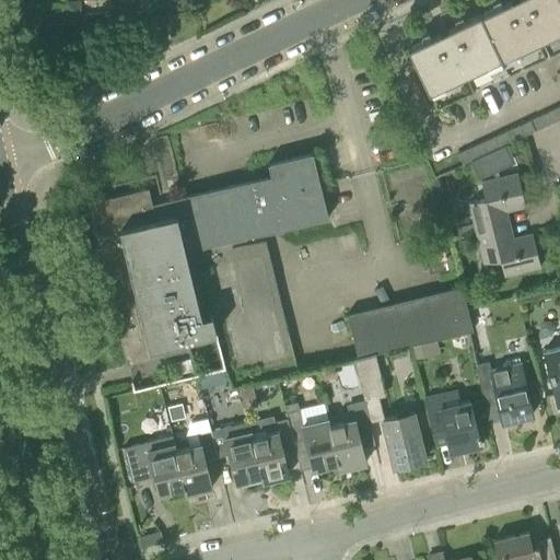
[(151,0),(141,0),(141,11),(152,11),(151,0)]
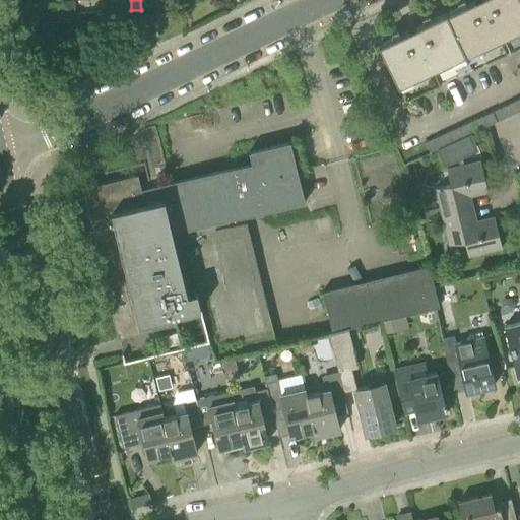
[(465,56),(519,28),(519,0),(473,0),(446,13),(464,55),(465,56)]
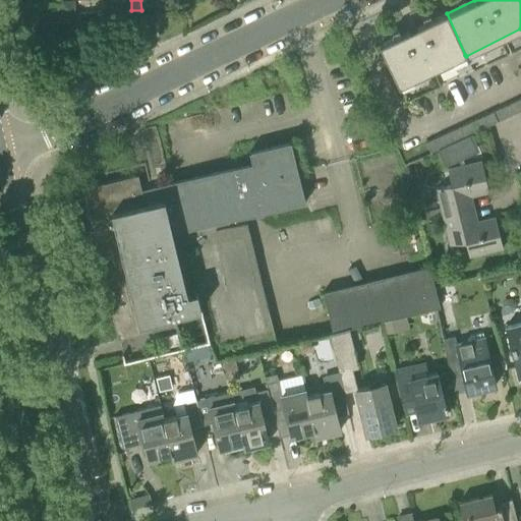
[(74,14),(74,12),(73,1),(60,1),(61,14),(72,14),(74,14)]
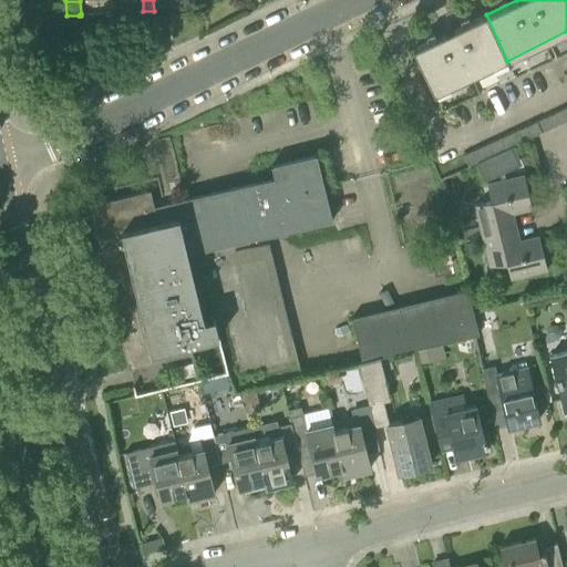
[(506,60),(486,14),(486,13),(454,29),(453,27),(444,31),(446,33),(413,49),(435,94),(506,60)]
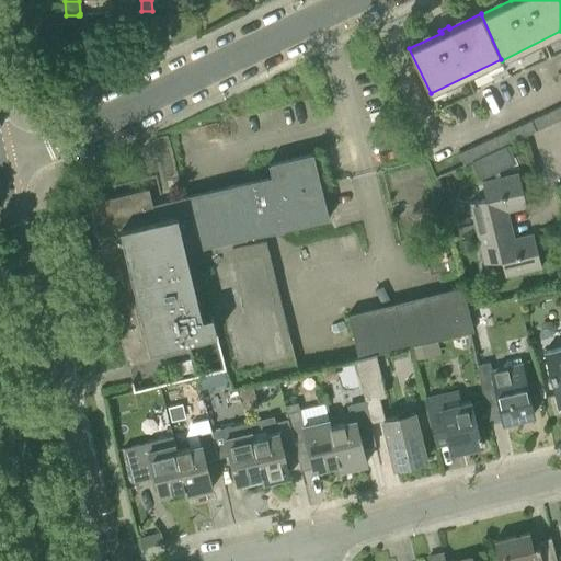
[(560,119),(556,109),(544,114),(548,125),(560,119)]
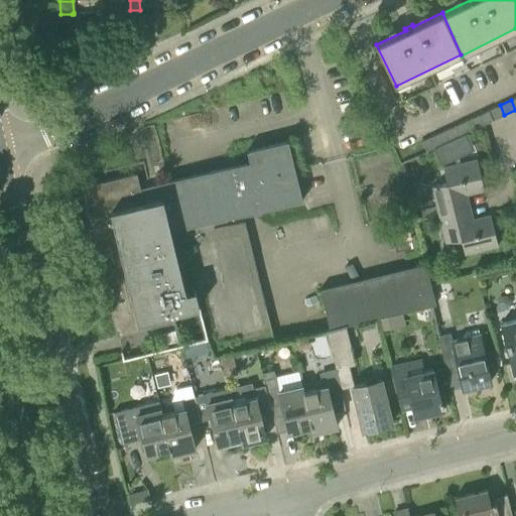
[(504,115),(500,105),(489,111),(493,120),(504,115)]
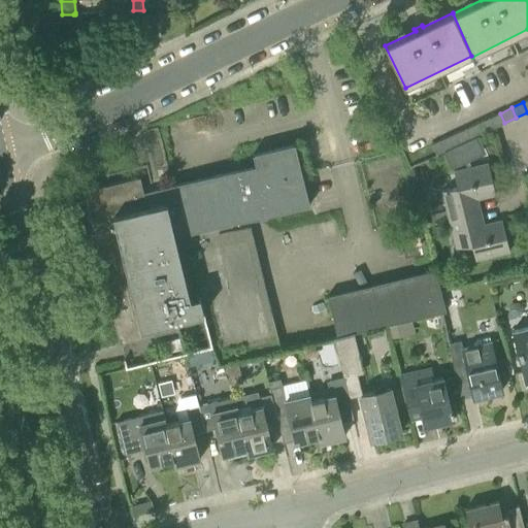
[(504,123),(500,113),(489,119),(493,128),(504,123)]
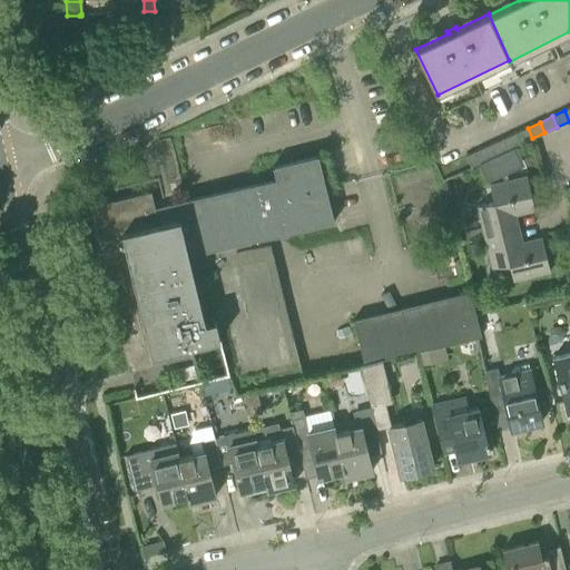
[(532,138),(528,128),(516,134),(520,144),(532,138)]
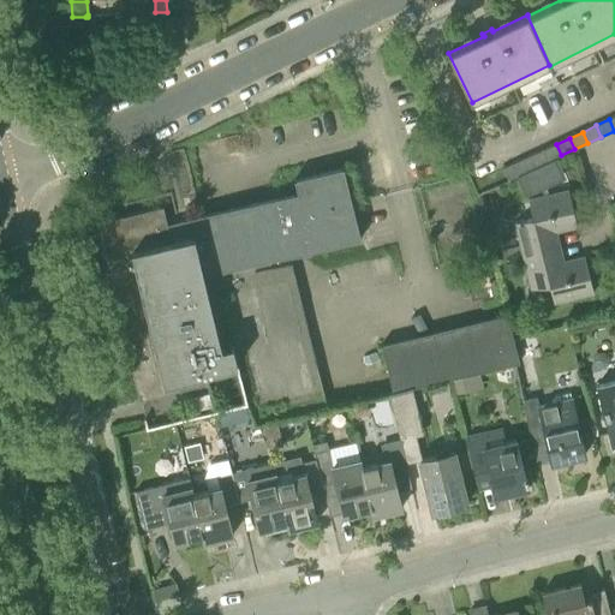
[(561,155),(556,144),(543,150),(548,162),(553,160),(561,155)]
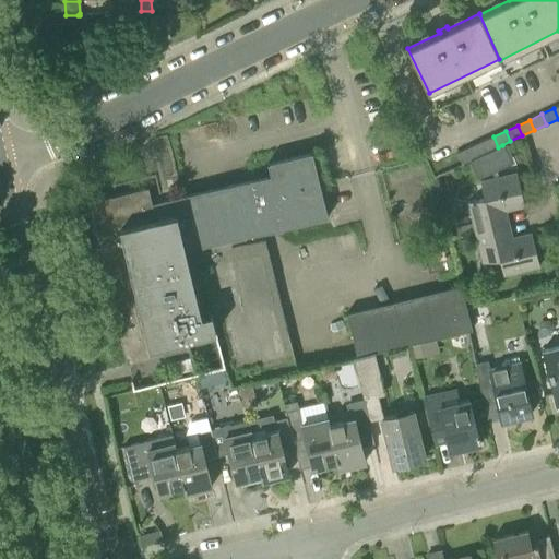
[(498,147),(494,137),(482,142),(486,153),(498,147)]
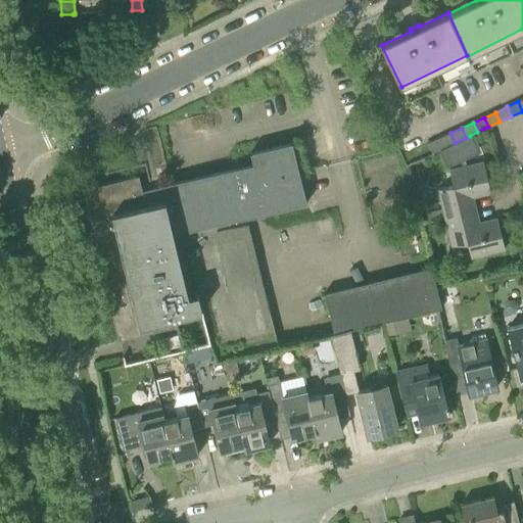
[(455,143),(450,133),(439,138),(443,148),(447,146),(455,143)]
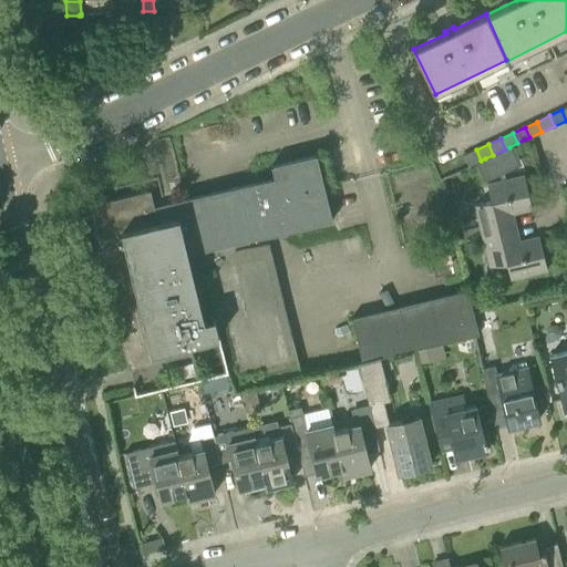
[(493,155),(485,158),(493,175),(517,164),(509,147),(505,150),(493,155)]
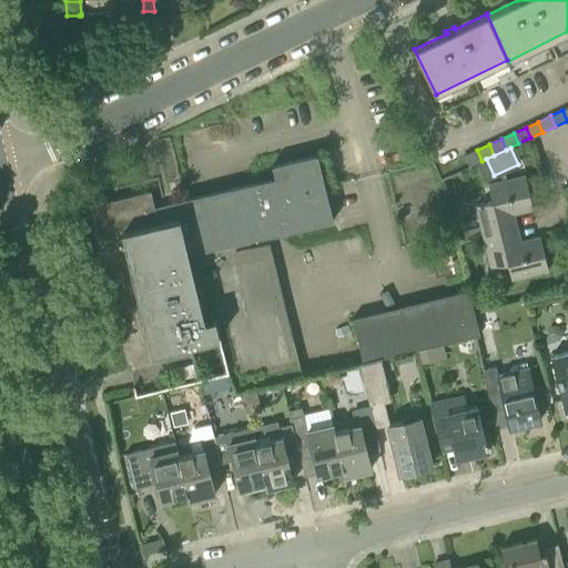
[(482,161),(477,150),(465,155),(469,166),(482,161)]
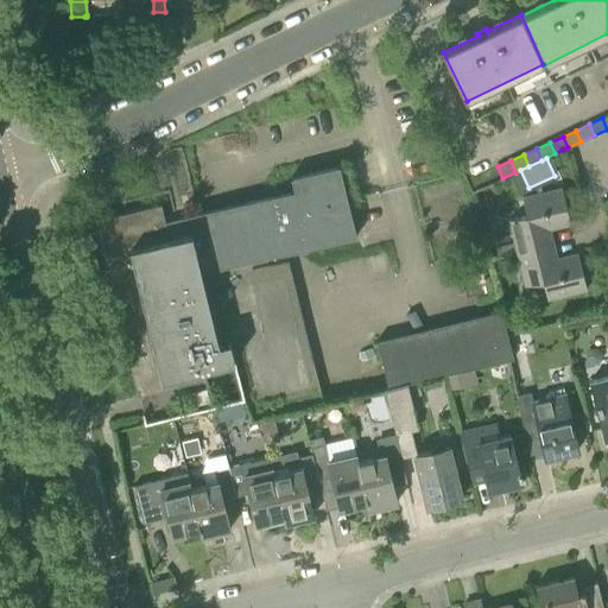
[(95,220),(138,394),(158,390),(156,381),(223,365),(201,273),(356,235),(340,166),(291,178),(295,191),(197,215),(198,220),(166,228),(160,203),(95,220)]
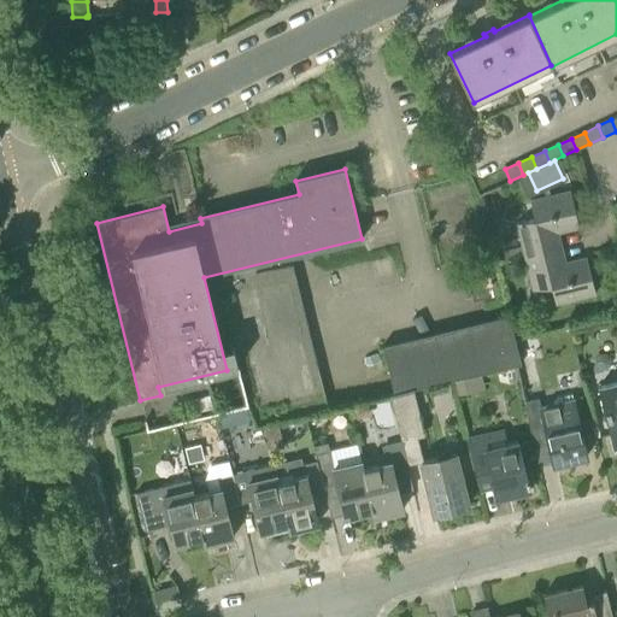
[(523,246),(526,256),(557,248),(553,233),(580,227),(571,191),(532,200),(535,218),(517,222),(523,246)]
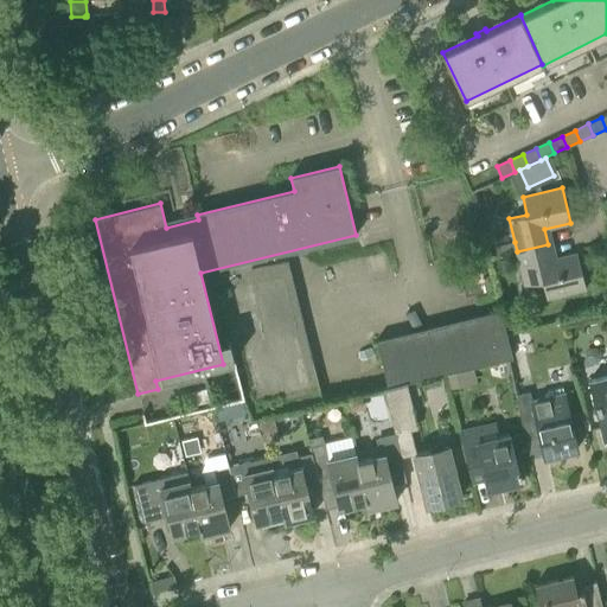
[(515,242),(497,246),(499,256),(506,254),(517,251),(515,242)]
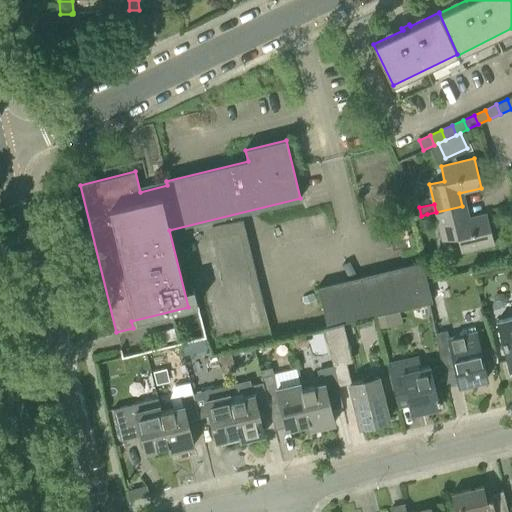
[(462,206),(436,212),(443,240),(457,236),(461,251),(494,243),(487,213),(465,218),(462,206)]
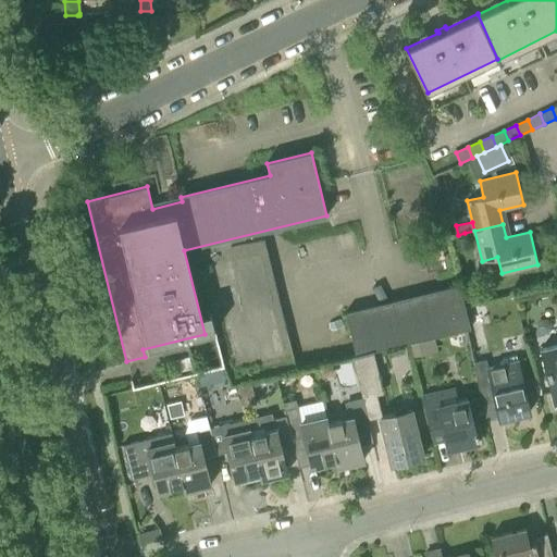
[(346,311),(356,355),(470,327),(460,285),(346,311)]
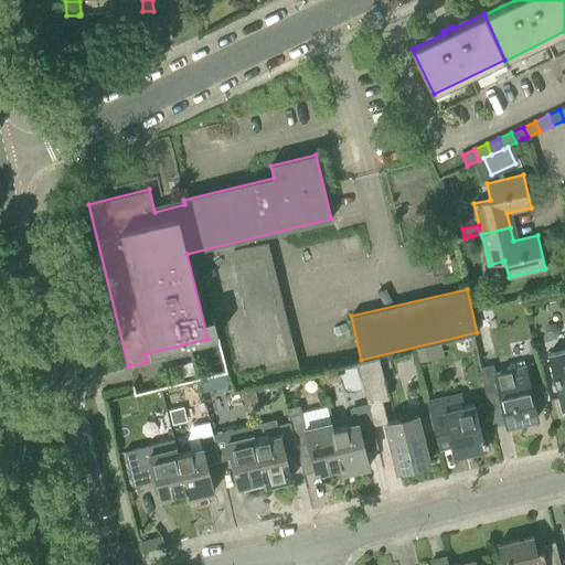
[(429,345),(417,348),(420,362),(433,359),(429,345)]
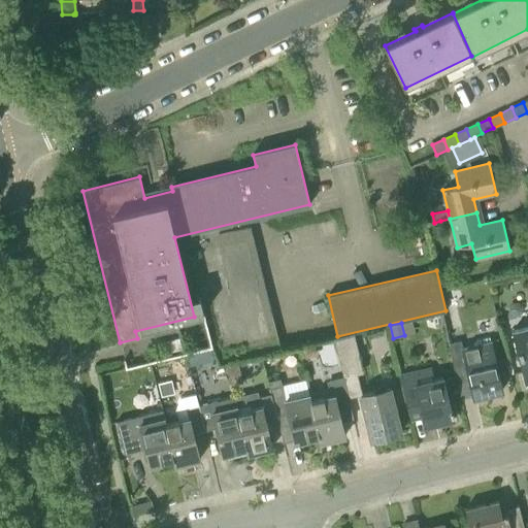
[(527,327),(513,331),(526,385),(527,384),(527,327)]
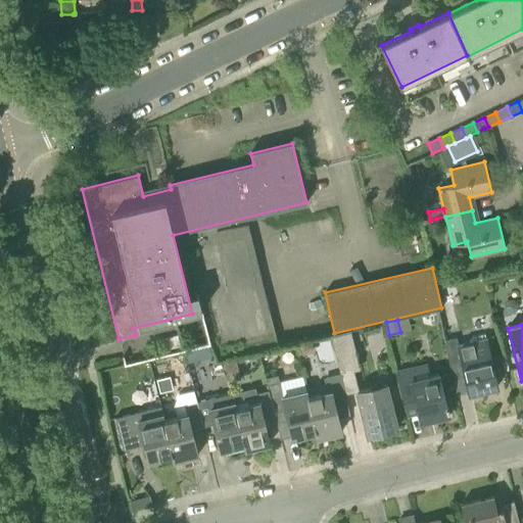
[(340,374),(353,370),(357,370),(347,332),(335,335),(331,336),(332,339),(340,373),(340,374)]
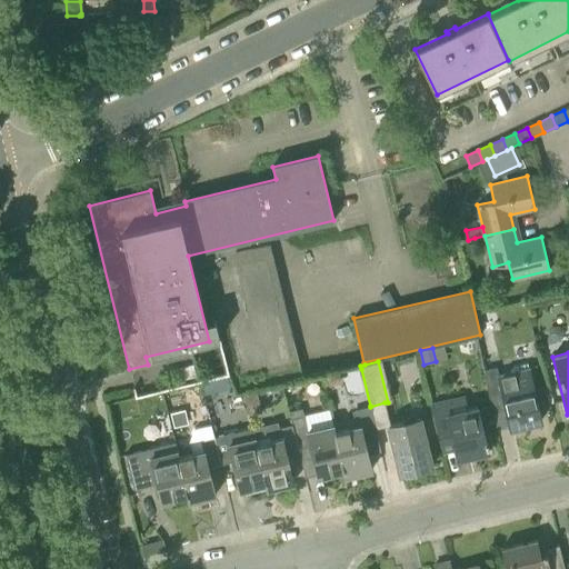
[(499,377),(497,368),(483,371),(491,406),(505,403),(510,428),(541,421),(533,387),(530,370),(516,372),(499,377)]
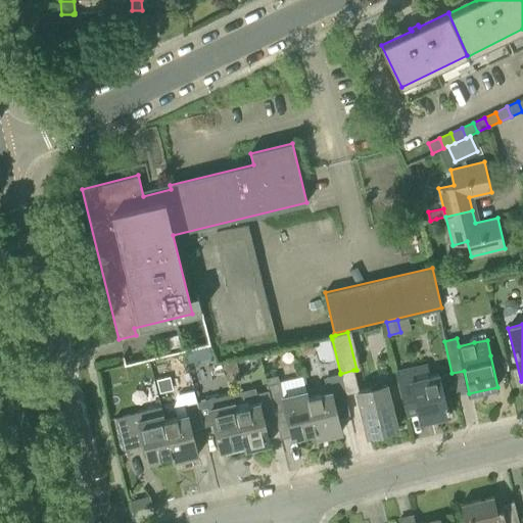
[(187,362),(197,360),(194,348),(185,350),(187,362)]
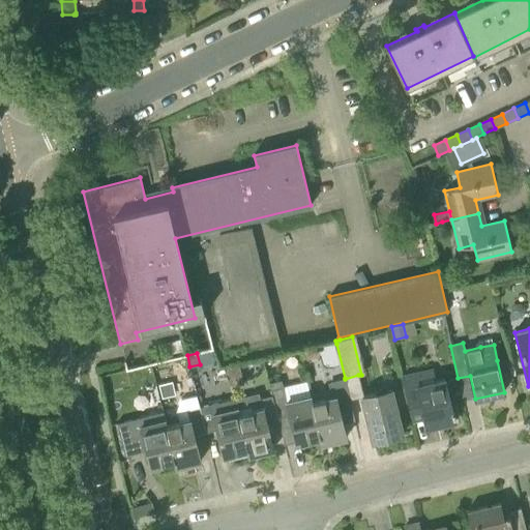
[(232,386),(244,383),(239,364),(227,367),(232,386)]
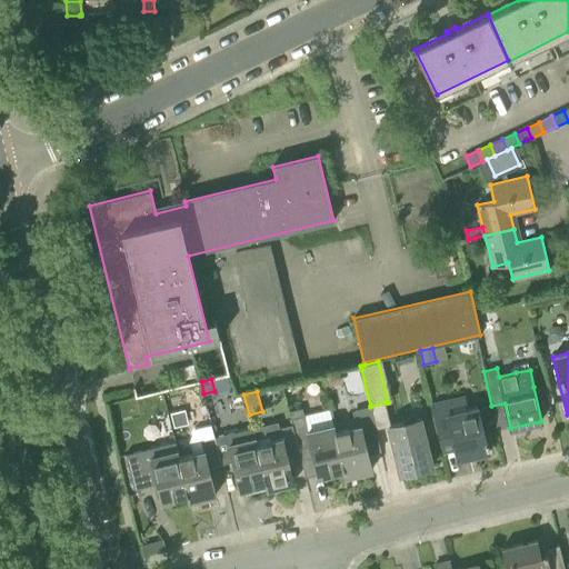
[(467,410),(465,397),(450,400),(432,405),(443,452),(456,449),(459,460),(489,452),(478,408),(467,410)]
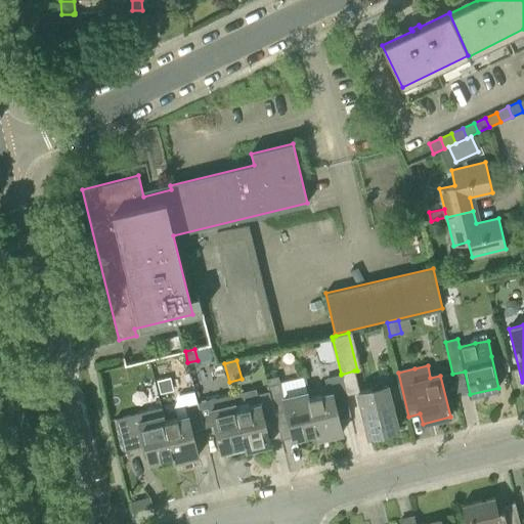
[(309,398),(317,433),(318,438),(343,432),(340,418),(334,397),(346,395),(341,375),(341,374),(328,377),(331,389),(322,391),(322,395),(309,398)]
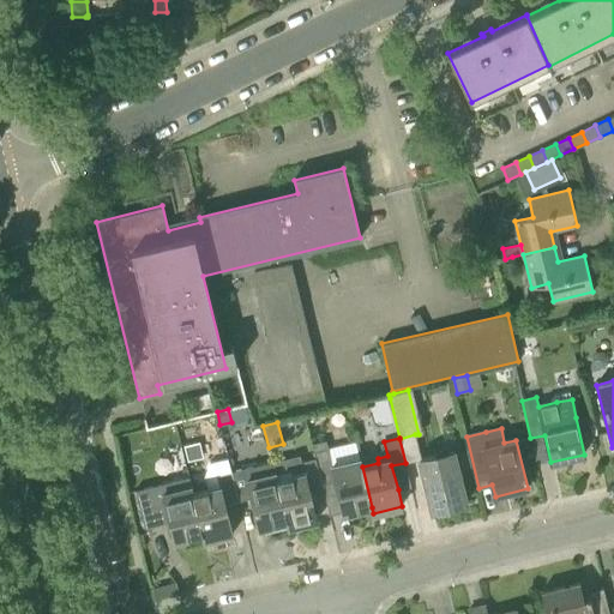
[(315,457),(323,486),(335,483),(342,511),(343,515),(372,507),(362,467),(360,459),(359,456),(332,463),(327,447),(326,440),(312,444),(315,457)]
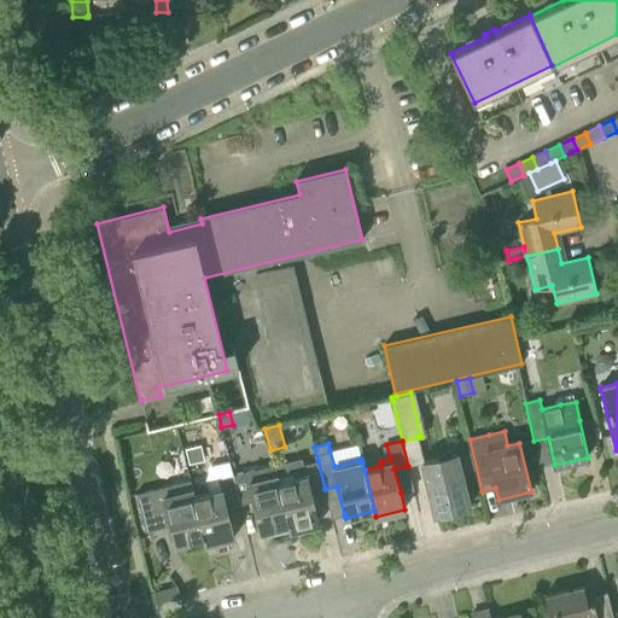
[(190,464),(204,460),(200,444),(185,448),(190,464)]
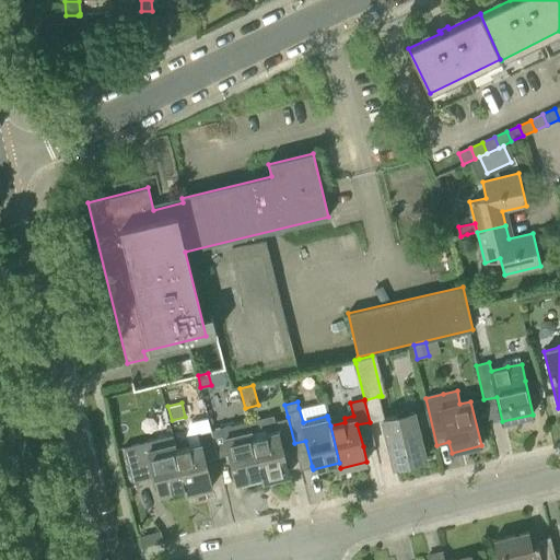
[(415,411),(384,419),(383,419),(395,467),(427,459),(415,411)]
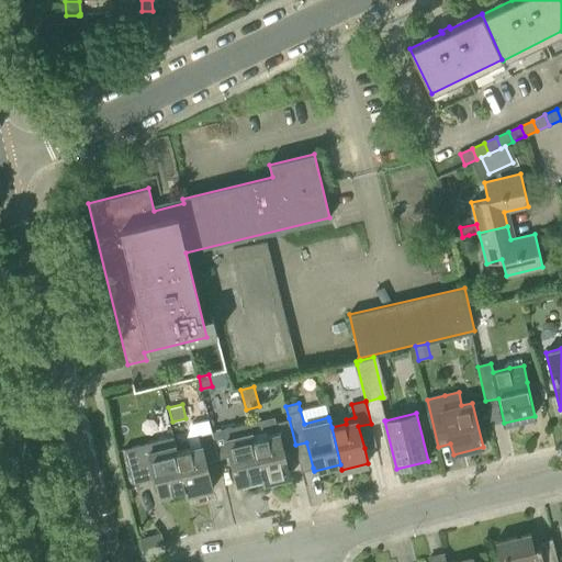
[(254,439),(262,475),(263,482),(290,475),(283,448),(295,445),(289,418),(276,422),(279,434),(254,439)]
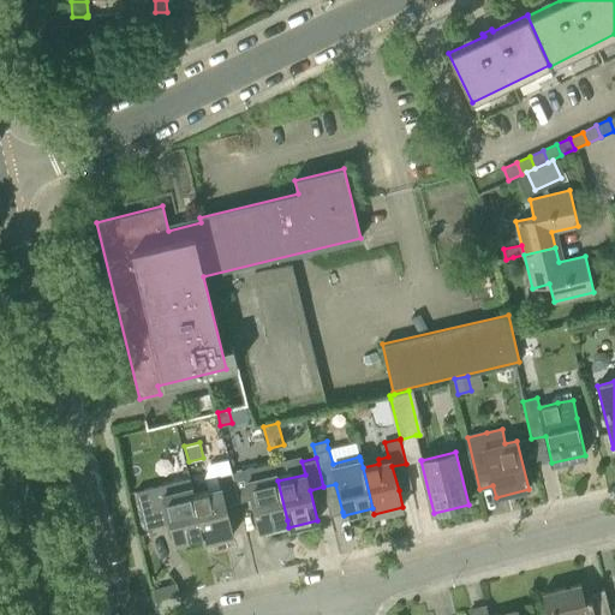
[(232,472),(239,501),(251,497),(260,527),(287,520),(278,481),(276,473),(260,478),(257,466),(232,472)]
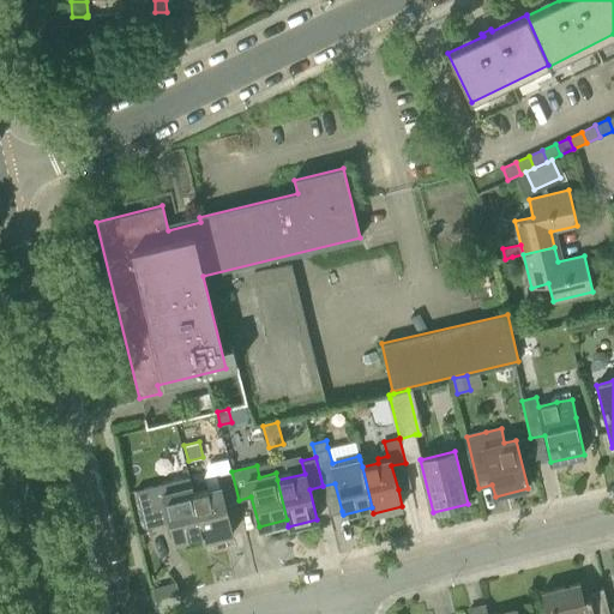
[(193,493),(203,534),(204,540),(233,533),(226,504),(239,500),(232,471),(216,475),(220,487),(193,493)]
